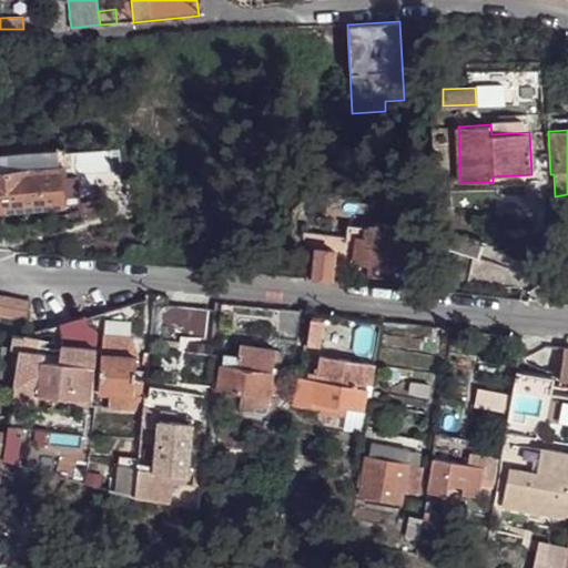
[(0,153),(0,173),(60,168),(59,150),(0,153)]
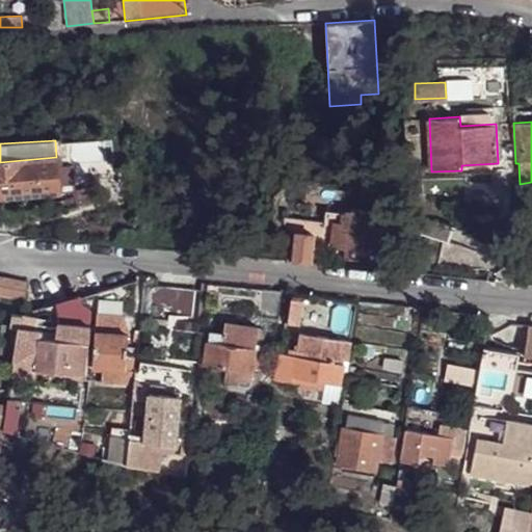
[(0,197),(60,193),(57,164),(64,163),(63,157),(56,157),(0,162),(0,197)]
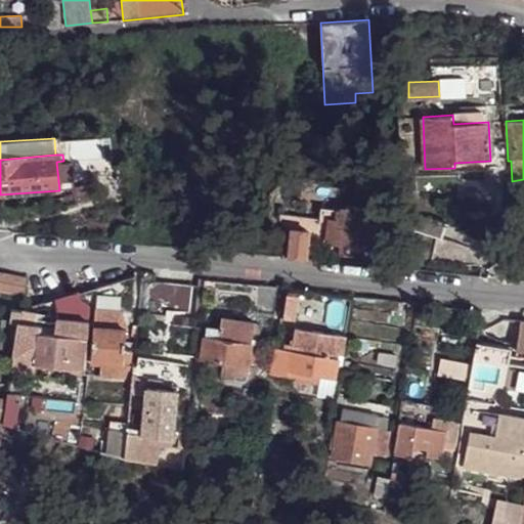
[(56,162),(59,190),(67,189),(63,161),(56,162)]
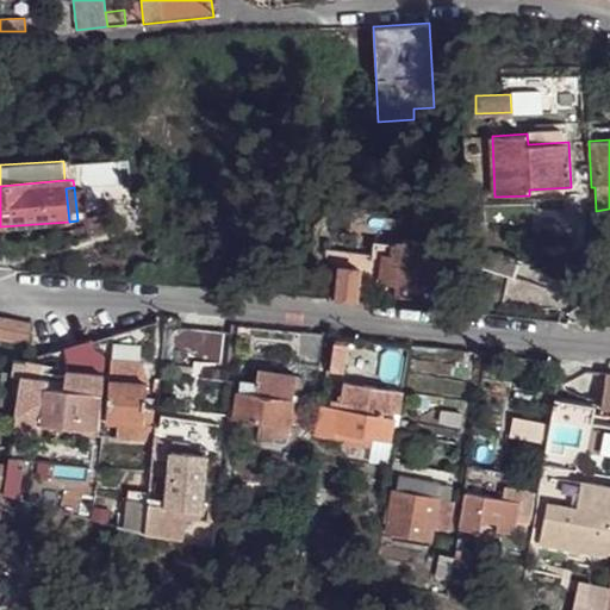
[(83,222),(88,236),(107,230),(103,215),(83,222)]
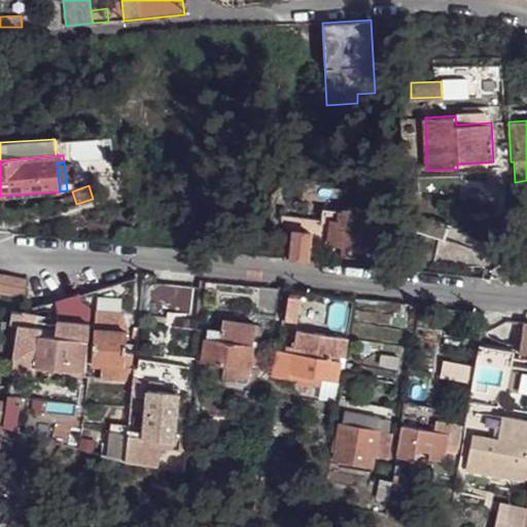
[(346,211),(334,209),(329,244),(341,245),(378,249),(381,214),(361,212),(359,209),(349,208),(346,211)]
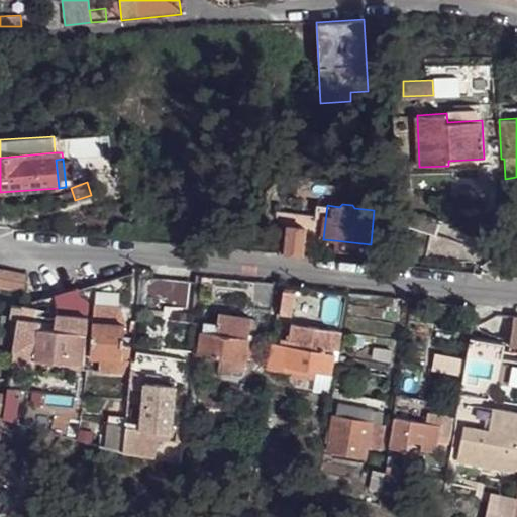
[(414,212),(409,227),(436,235),(441,221),(414,212)]
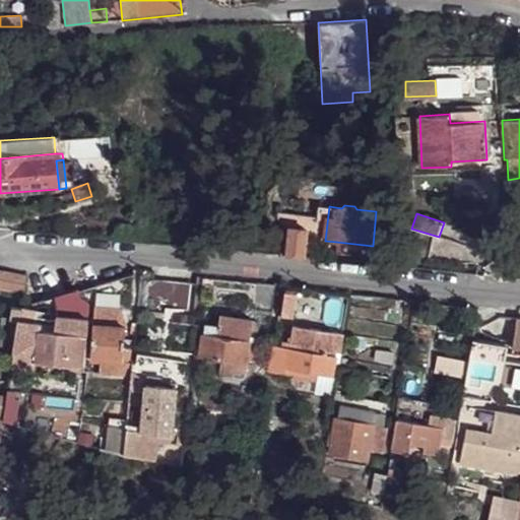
[(289,228),(286,255),(304,258),(307,230),(289,228)]
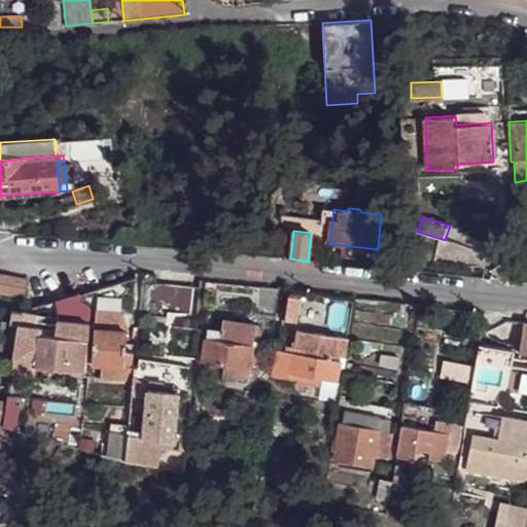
[(341,245),(340,257),(377,260),(378,249),(341,245)]
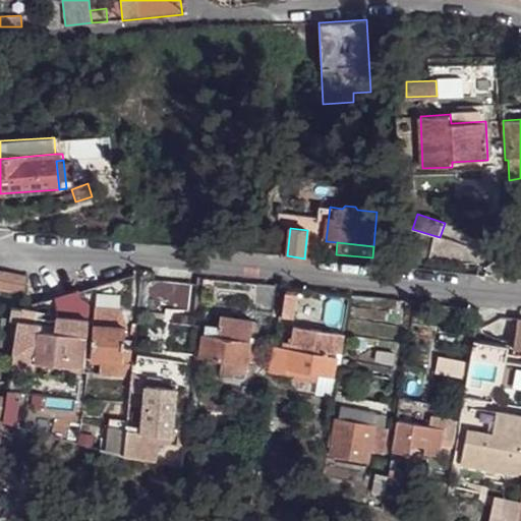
[(0,272),(0,288),(24,294),(27,278),(0,272)]
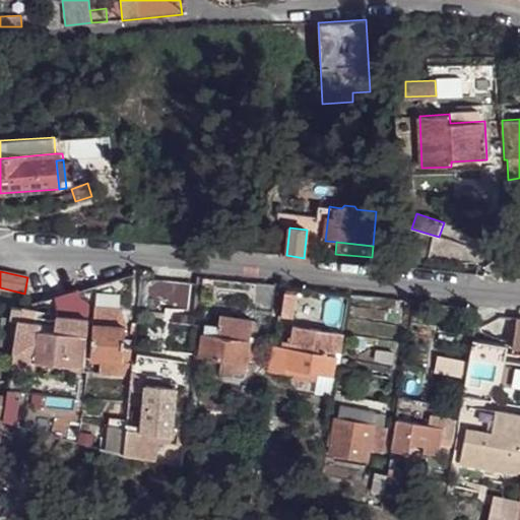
[(148,279),(144,311),(161,314),(161,308),(194,312),(197,284),(148,279)]
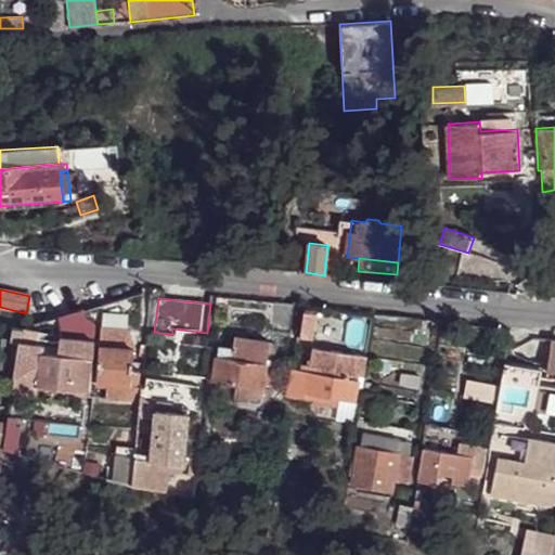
[(272,300),(270,330),(292,332),(294,302),(272,300)]
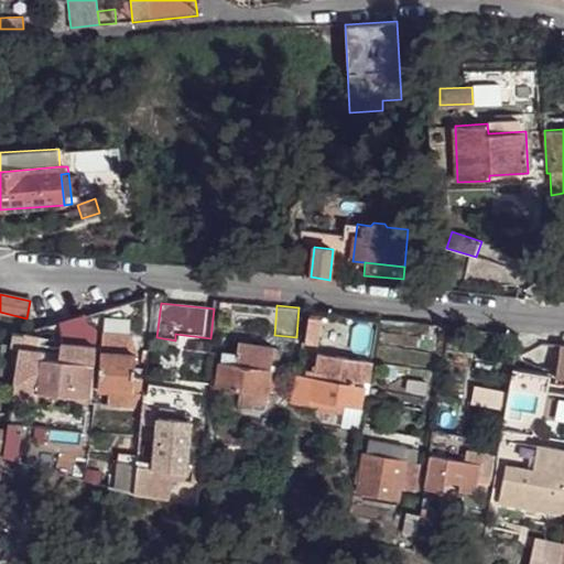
[(108,308),(86,315),(97,334),(104,347),(126,340),(108,308)]
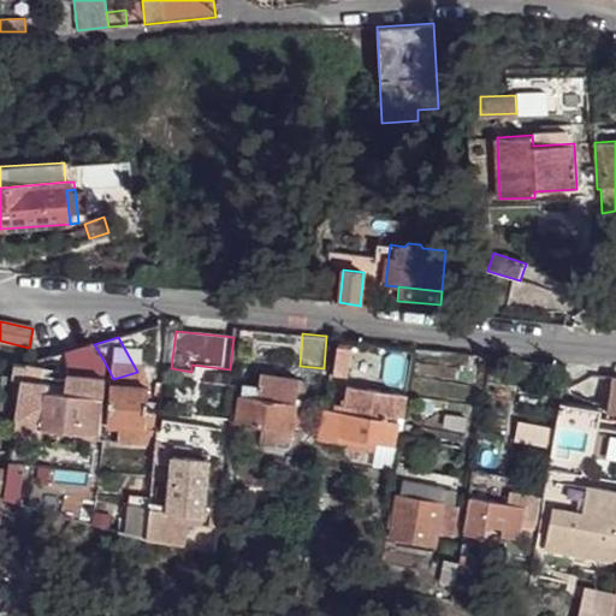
[(94,344),(60,354),(70,380),(86,383),(86,396),(90,396),(90,400),(102,401),(106,365),(94,344)]
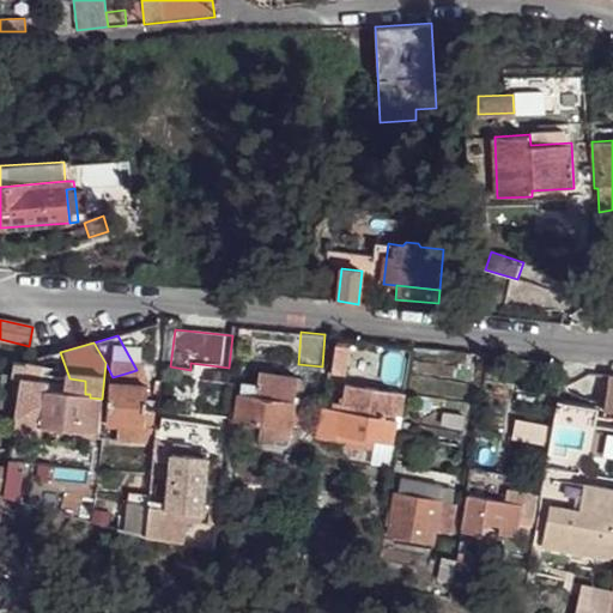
[(337,345),(332,374),(346,376),(350,346),(337,345)]
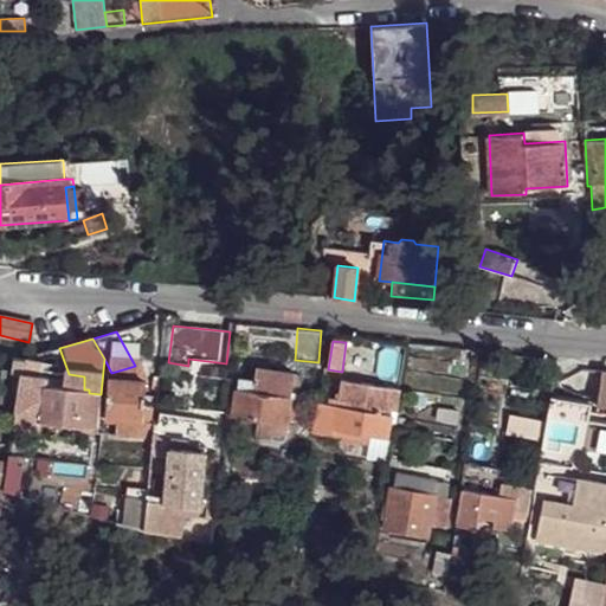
[(236,391),(232,416),(226,416),(225,430),(237,431),(239,417),(258,419),(288,424),(298,425),(302,408),(290,405),(291,397),(295,373),(256,367),(255,379),(252,393),(236,391)]
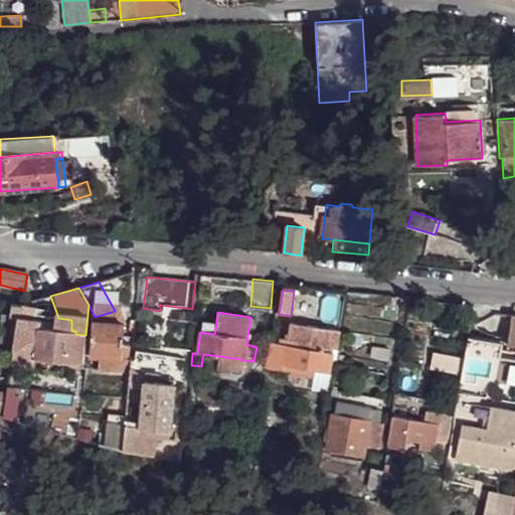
[(16,334),(13,350),(35,353),(34,359),(63,362),(64,353),(72,354),(75,334),(75,331),(71,331),(39,327),(39,321),(19,317),(19,319),(16,334)]
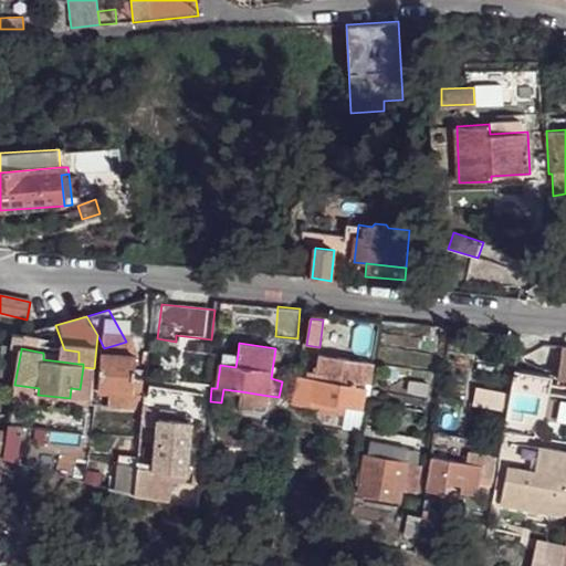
[(10,366),(18,367),(21,350),(12,349),(10,366)]
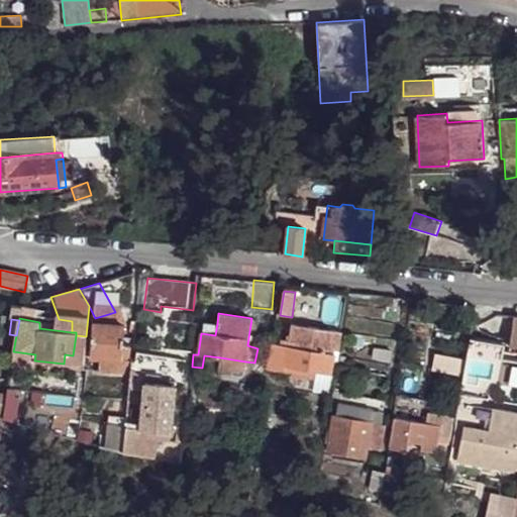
[(203,322),(201,333),(215,335),(217,323),(203,322)]
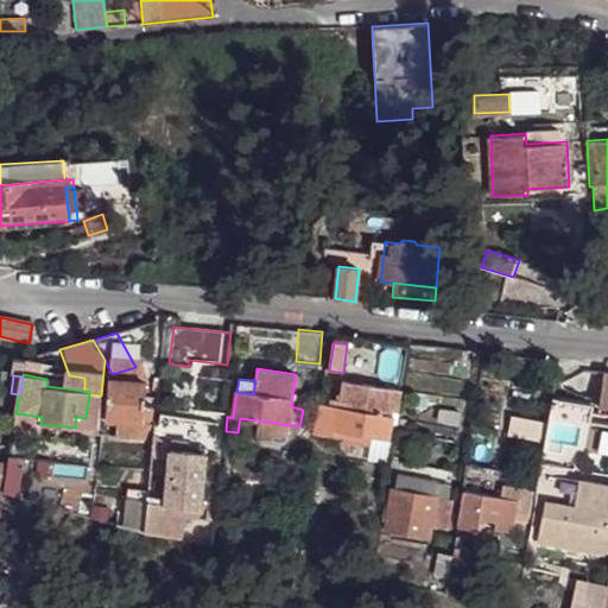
[(109,380),(105,432),(153,438),(156,423),(150,423),(152,409),(145,407),(145,399),(146,384),(109,380)]
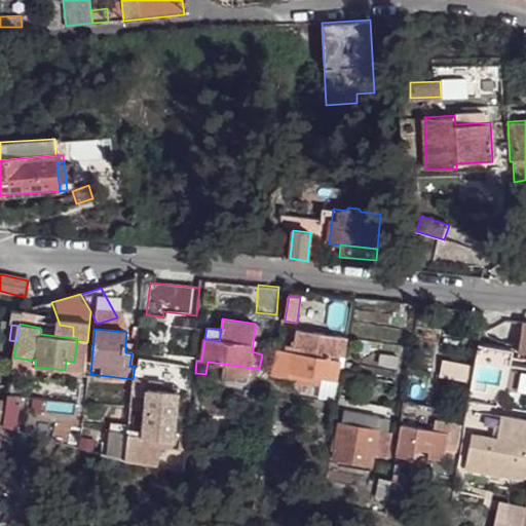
[(276,348),(272,375),(289,378),(289,373),(337,381),(340,357),(345,358),(348,337),(296,330),(293,351),(276,348)]
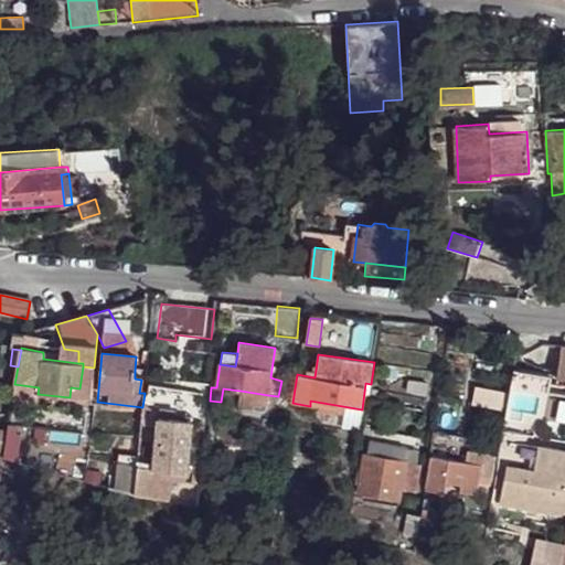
[(136,356),(135,371),(142,372),(144,358),(136,356)]
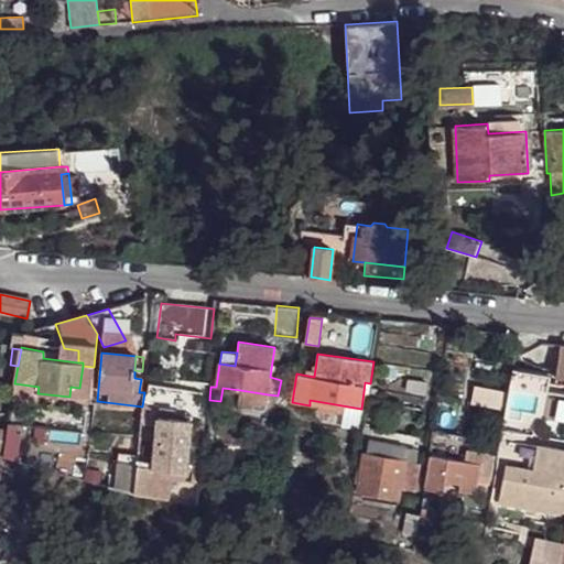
[(150,388),(150,416),(192,416),(193,388),(150,388)]
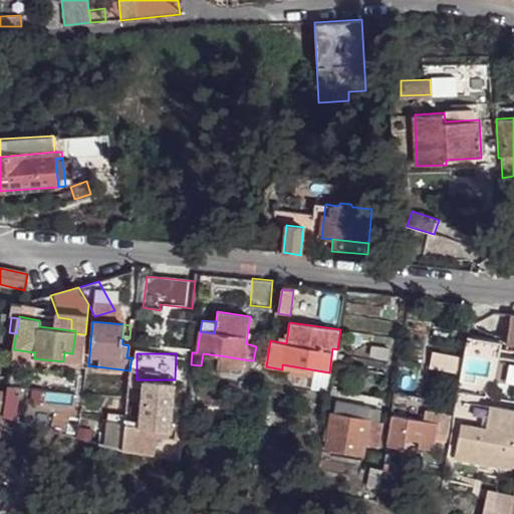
[(219,355),(216,374),(242,377),(244,359),(219,355)]
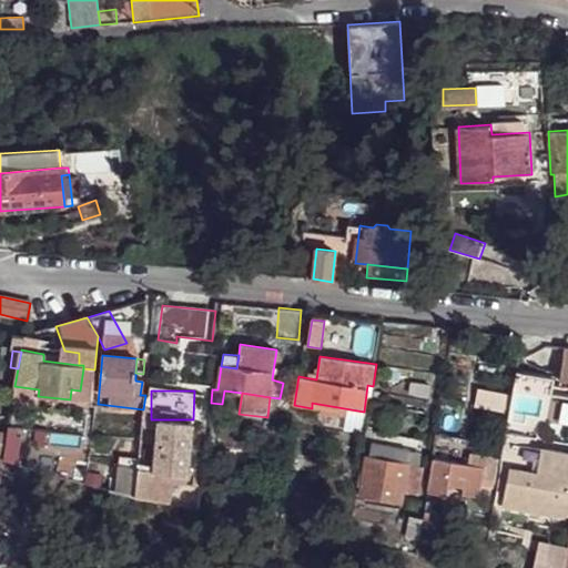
[(138,467),(135,495),(150,498),(153,499),(156,485),(164,486),(165,473),(186,478),(192,423),(160,419),(155,472),(138,467)]
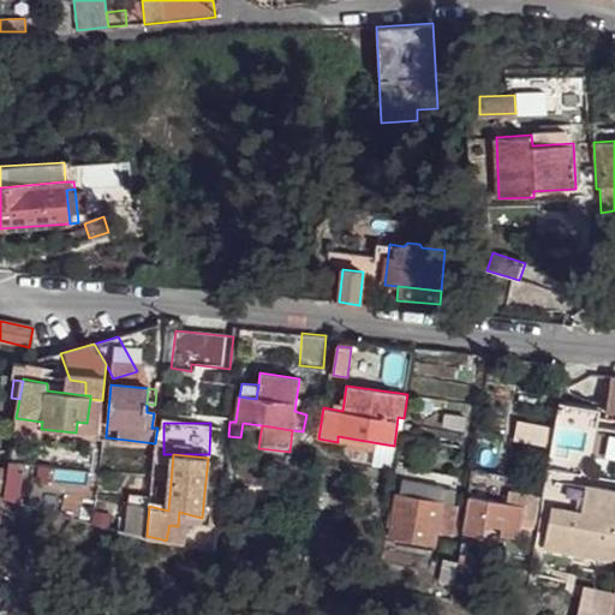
[(396,495),(390,536),(435,544),(445,488),(402,481),(400,495),(396,495)]
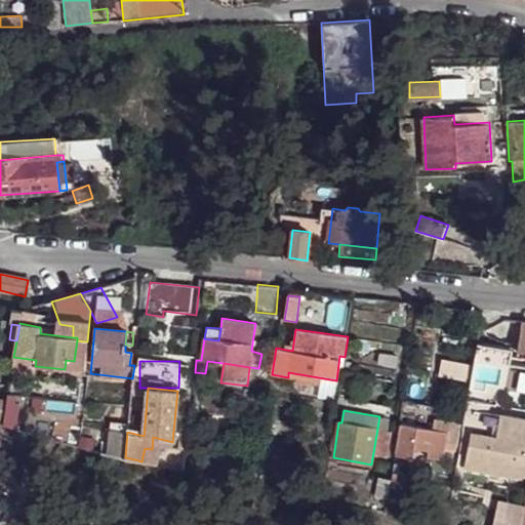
[(471,433),(463,468),(524,479),(524,418),(499,413),(496,437),(471,433)]
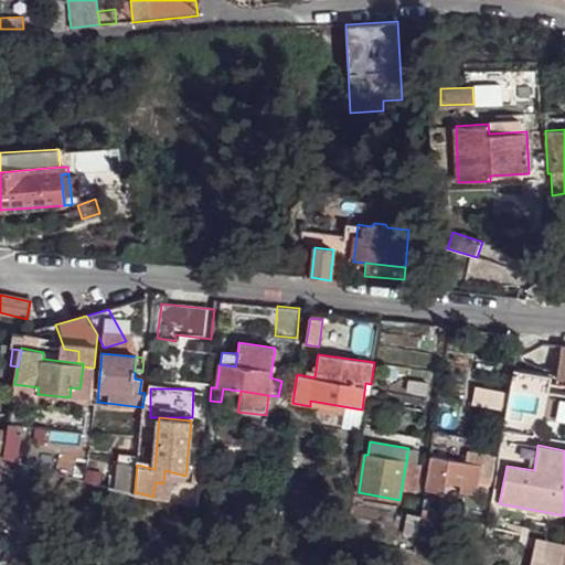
[(432,456),(426,489),(445,493),(446,482),(460,484),(460,493),(477,494),(482,466),(432,456)]
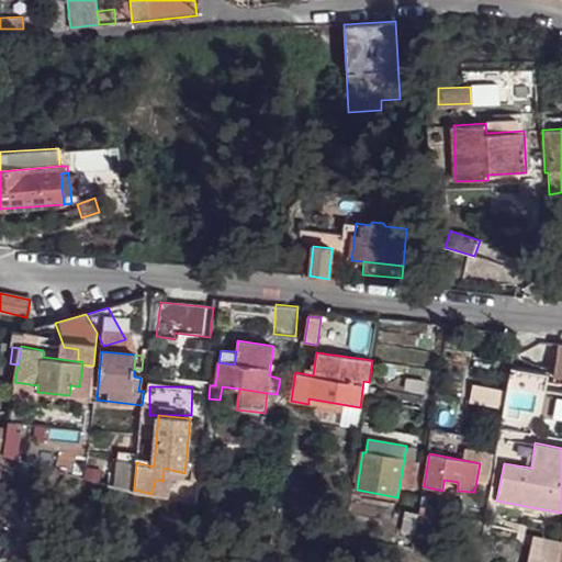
[(169,497),(171,483),(163,481),(155,480),(152,494),(169,497)]
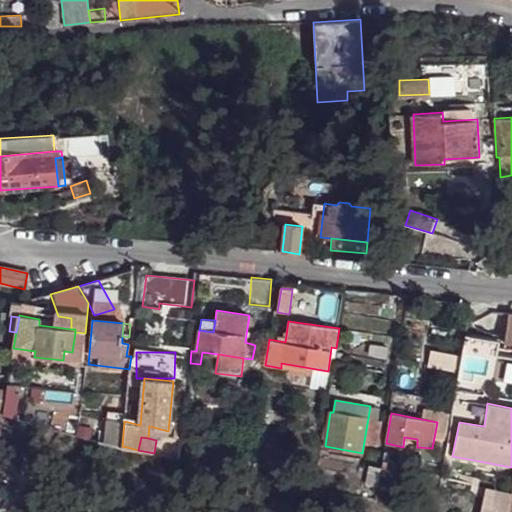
[(384,451),(383,460),(390,462),(391,453),(384,451)]
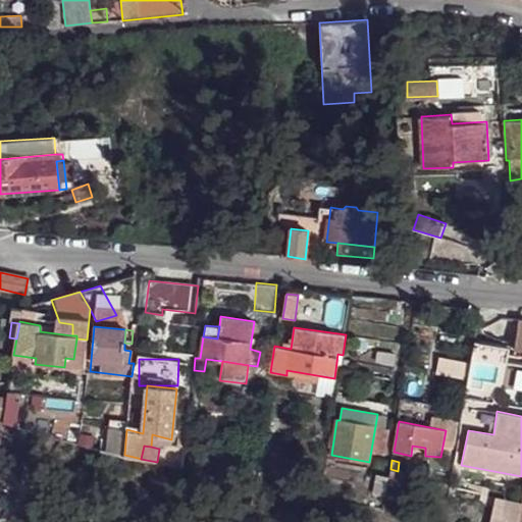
[(388,476),(384,493),(410,498),(412,488),(398,486),(400,471),(398,471),(390,469),(389,476),(388,476)]
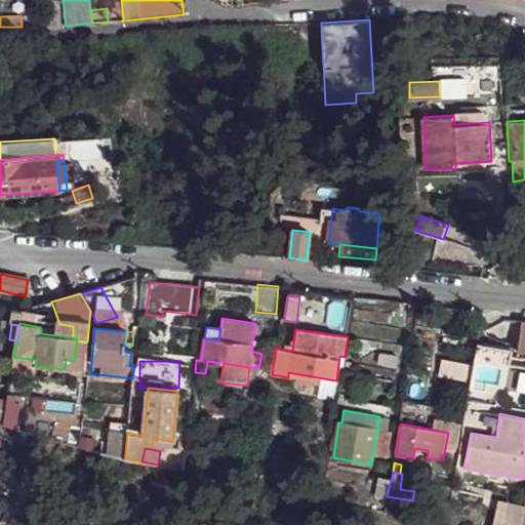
[(370,494),(368,508),(385,511),(387,497),(370,494)]
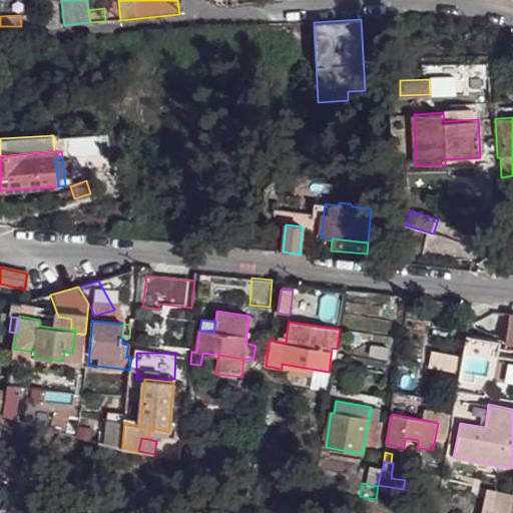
[(487,489),(485,497),(494,499),(496,491),(487,489)]
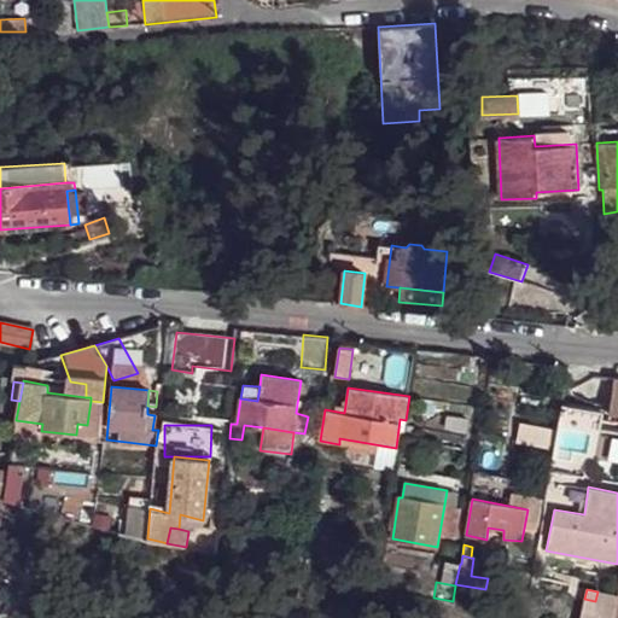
[(584,599),(581,617),(612,617),(617,595),(598,592),(595,601),(584,599)]
